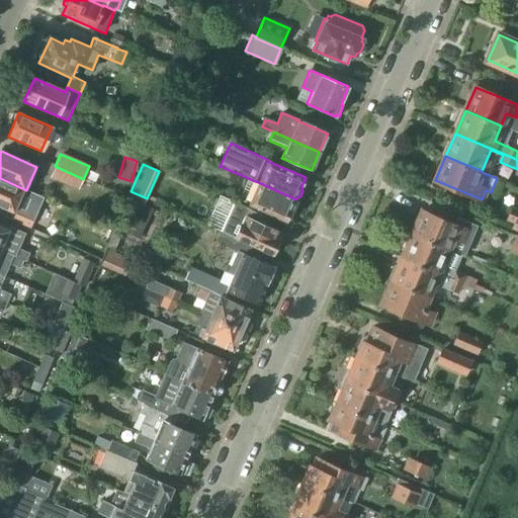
[(83,179),(55,166),(50,178),(78,190),(83,179)]
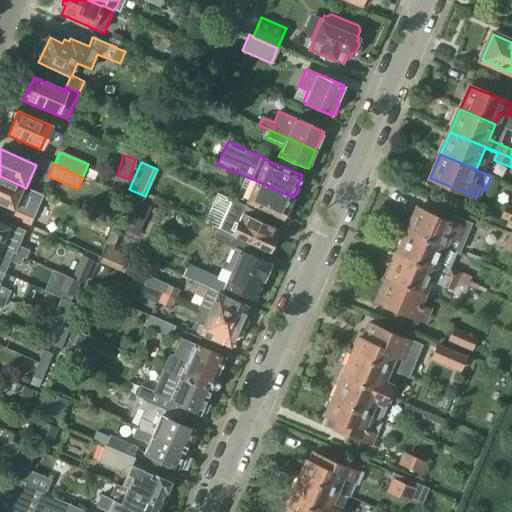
[(26,188),(0,176),(0,205),(16,212),(21,201),(26,188)]
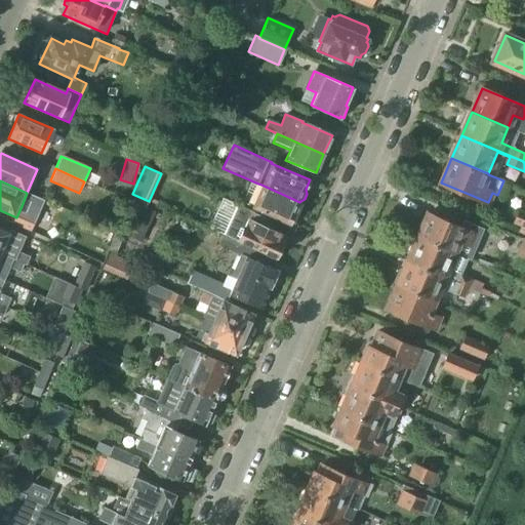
[(289,225),(293,215),(298,213),(300,208),(298,203),(299,202),(261,185),(258,184),(248,206),(289,225)]
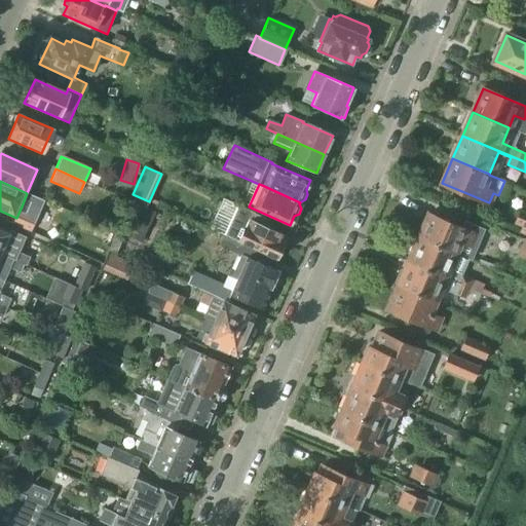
[(212,225),(227,232),(239,205),(224,198),(212,225)]
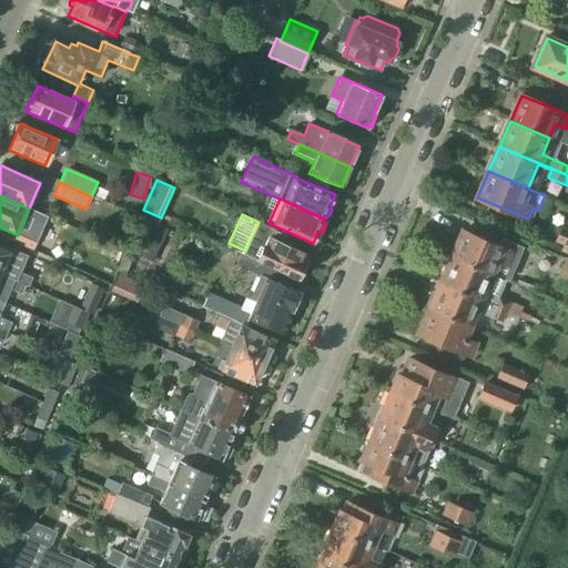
[(149,220),(133,253),(153,263),(169,229),(149,220)]
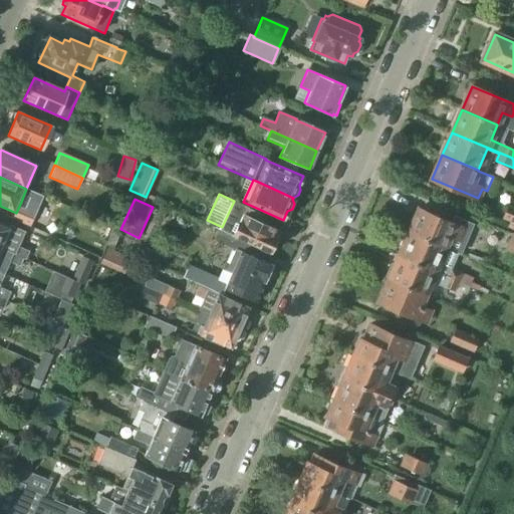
[(509,222),(506,228),(513,230),(513,208),(507,205),(501,219),(509,222)]
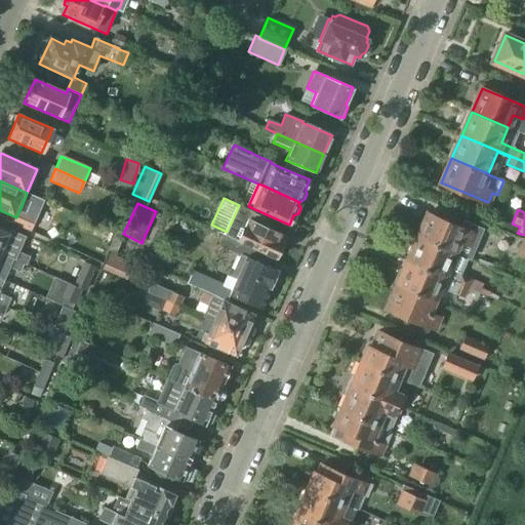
[(247,219),(237,241),(270,255),(274,258),(275,257),(280,256),(283,248),(281,245),(282,244),(280,243),(285,233),(248,216),(241,212),(230,238),(234,239),(244,217),(247,219)]
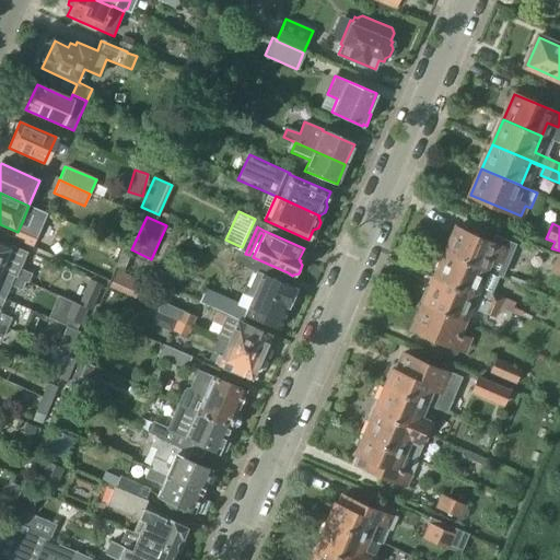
[(492,241),(457,226),(446,254),(503,278),(517,245),(496,235),(492,241)]
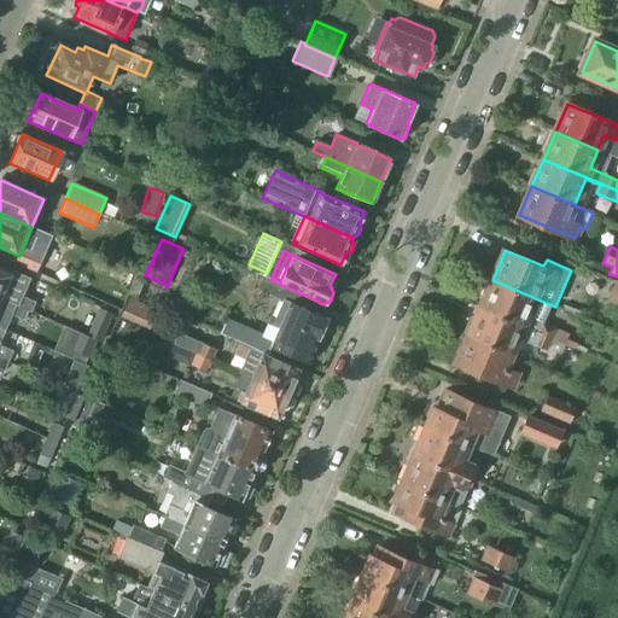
[(39,258),(22,251),(16,264),(51,280),(57,266),(40,257),(39,258)]
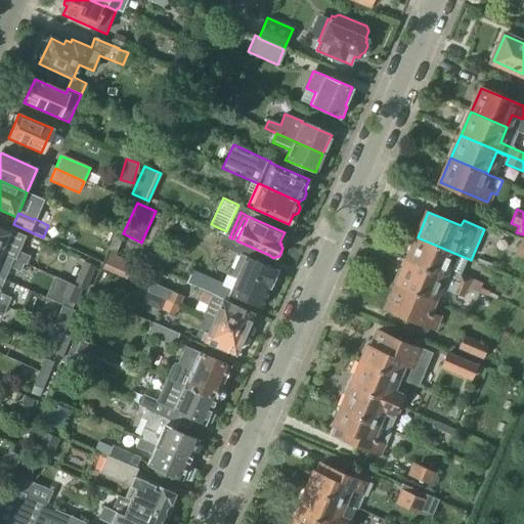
[(0,252),(0,253),(9,231),(0,227),(0,252)]
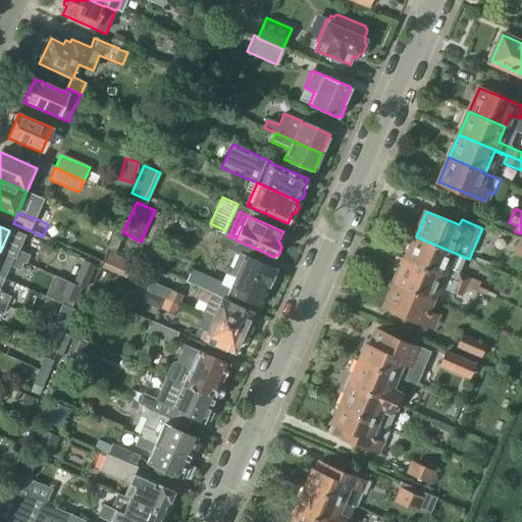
[(220,298),(226,301),(229,293),(259,306),(268,286),(276,268),(264,263),(268,254),(236,240),(232,238),(228,237),(221,232),(216,244),(238,254),(229,274),(235,277),(230,285),(192,268),(186,281),(202,290),(220,298)]
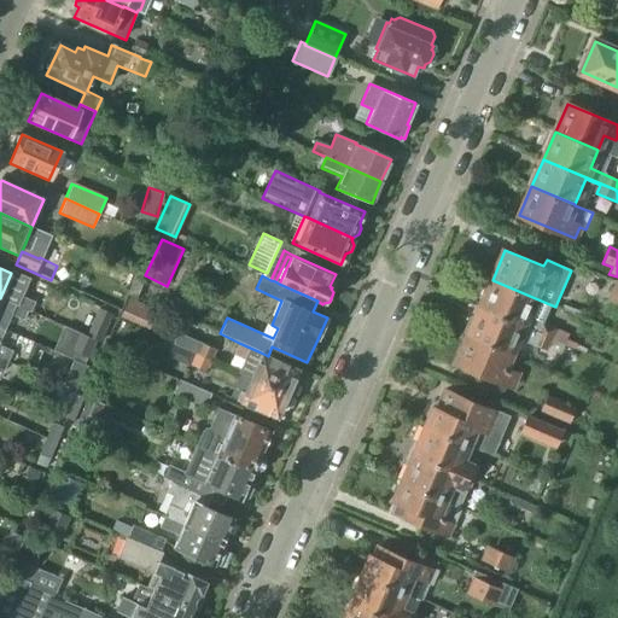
[(555,307),(493,280),(481,307),(560,340),(565,331),(543,321),(551,305),(554,307),(555,307)]
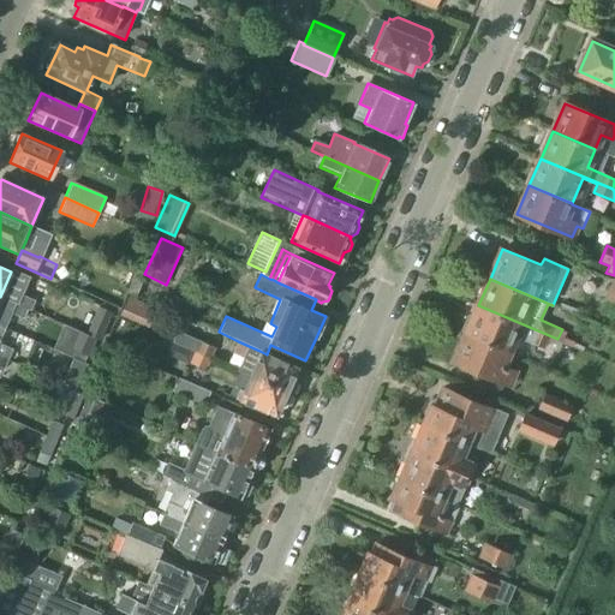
[(614,279),(613,279),(604,299),(614,303),(614,279)]
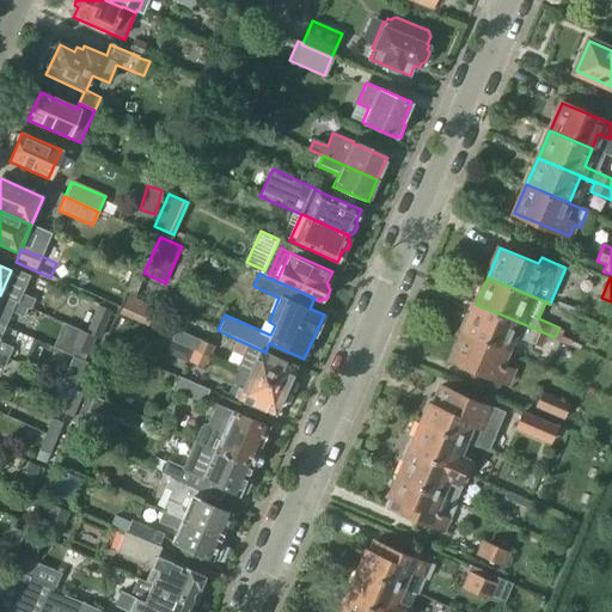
[(122,311),(148,324),(158,306),(132,293),(122,311)]
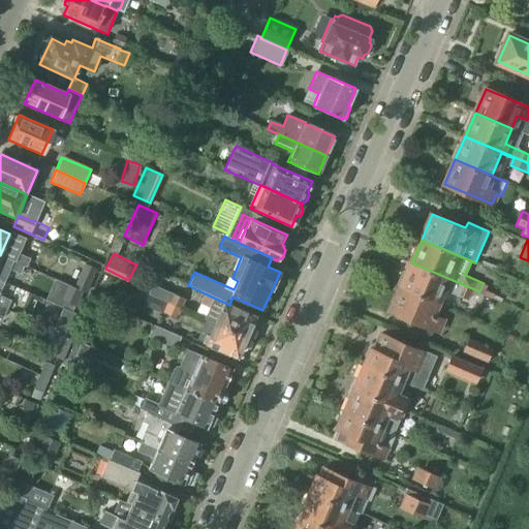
[(0,282),(2,283),(8,270),(20,275),(24,266),(0,255),(0,254),(0,282)]
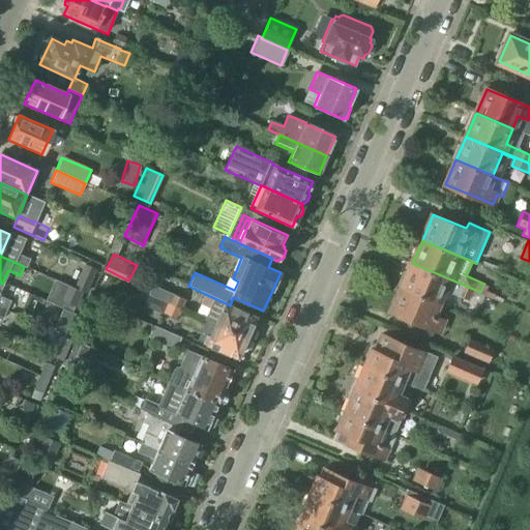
[(412,263),(404,283),(403,287),(439,302),(448,282),(459,286),(455,293),(470,299),(472,296),(483,300),(486,297),(479,294),(480,292),(412,263)]
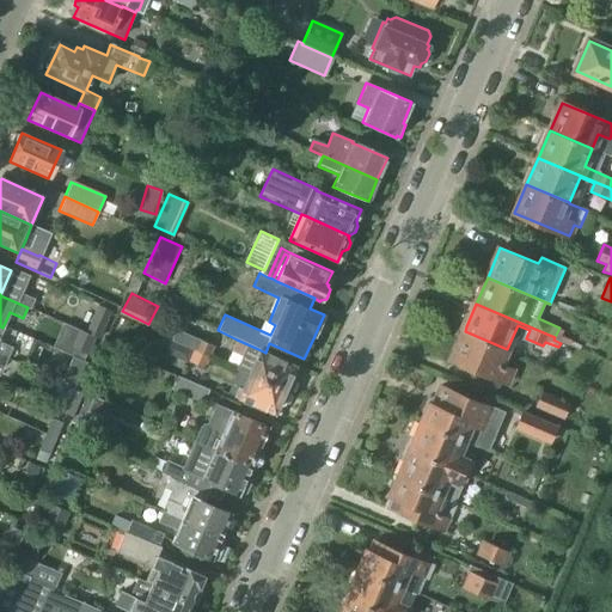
[(55,343),(79,353),(87,330),(63,320),(55,343)]
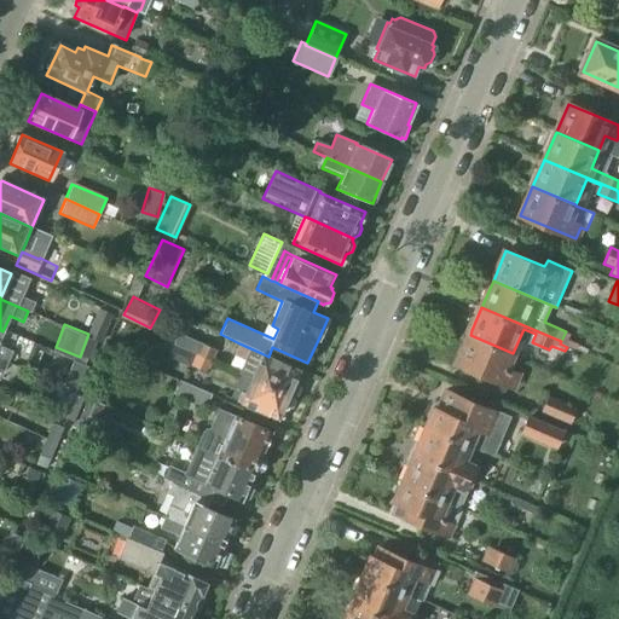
[(0,359),(7,364),(12,353),(0,346),(0,336),(3,331),(0,330),(0,359)]
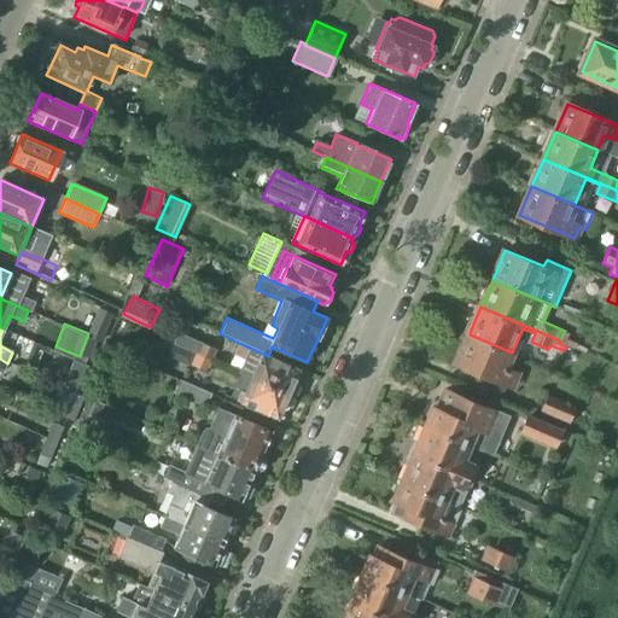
[(185,350),(194,354),(194,355),(211,362),(216,350),(173,332),(169,342),(174,344),(174,345),(185,350)]
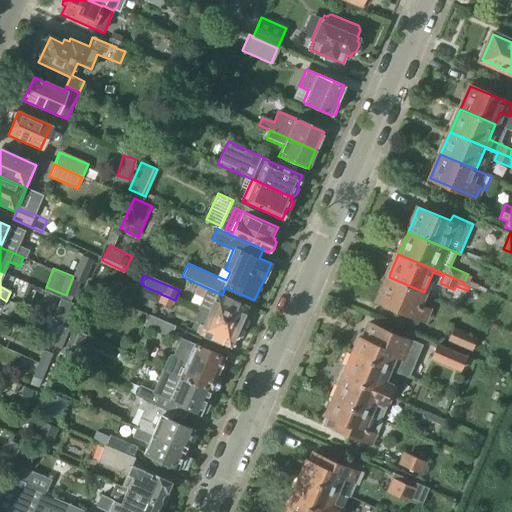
[(424,292),(389,277),(378,301),(424,320),(429,310),(418,305),(424,292)]
